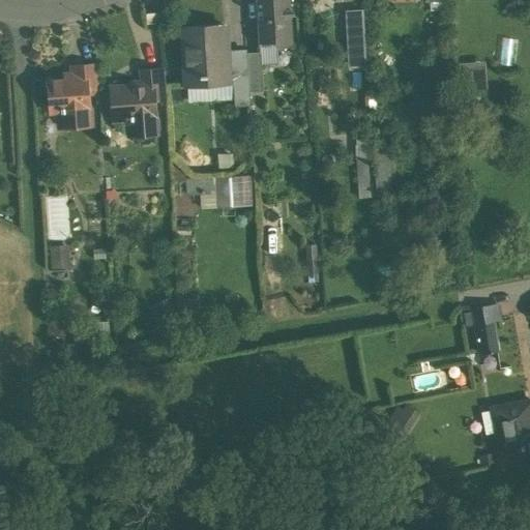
[(256,0),(259,43),(276,42),(276,47),(292,46),(291,17),(294,12),(290,9),(289,0),(256,0)]
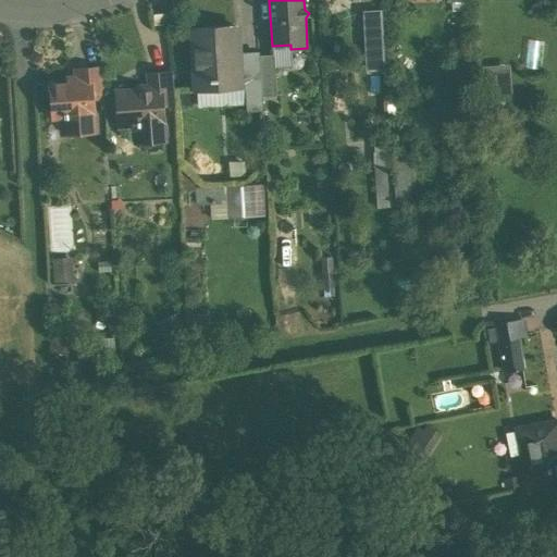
[(382,11),(367,12),(369,58),(384,58),(382,11)]
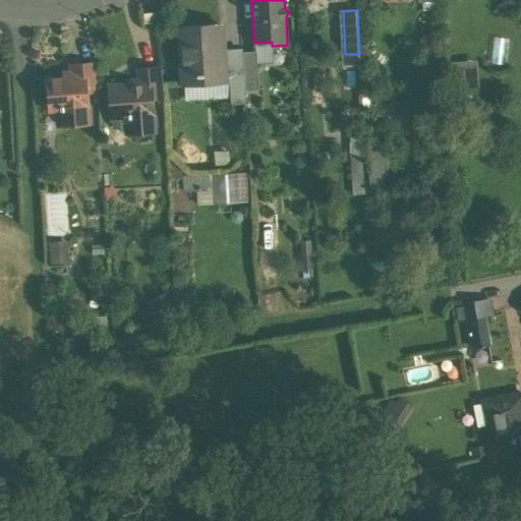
[(158,12),(143,13),(143,23),(159,22),(158,12)]
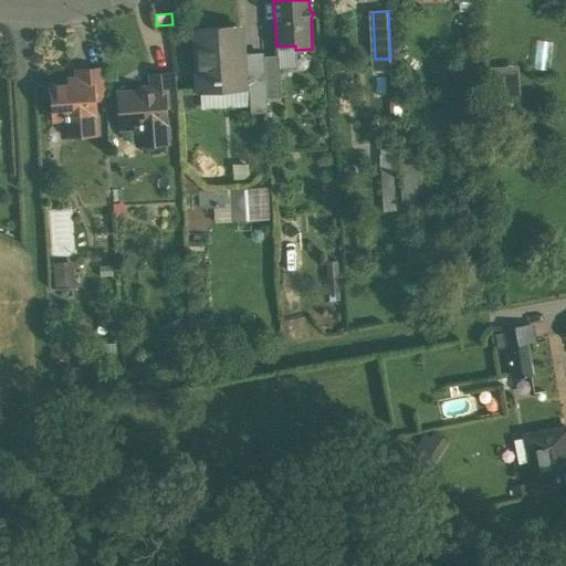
[(240,27),(196,30),(199,92),(201,92),(201,83),(241,80),(242,80),(241,58),(240,27)]
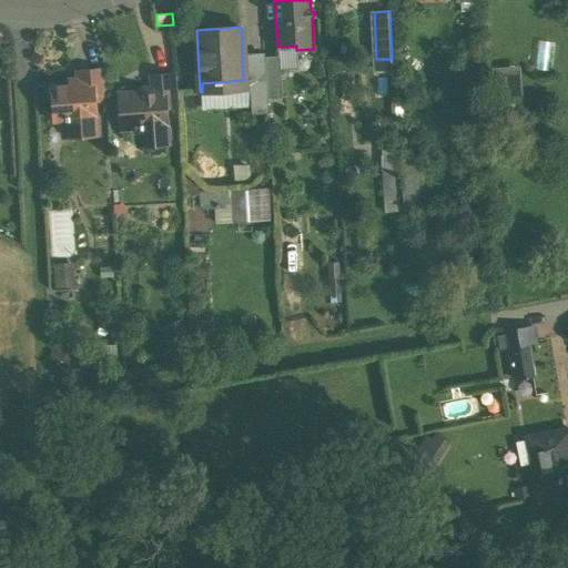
[(280,56),(265,57),(267,99),(282,98),(280,56)]
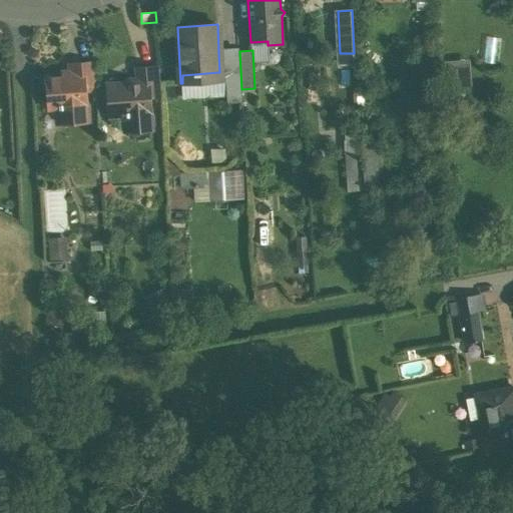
[(238,51),(218,52),(219,72),(218,72),(219,81),(225,80),(240,79),(238,51)]
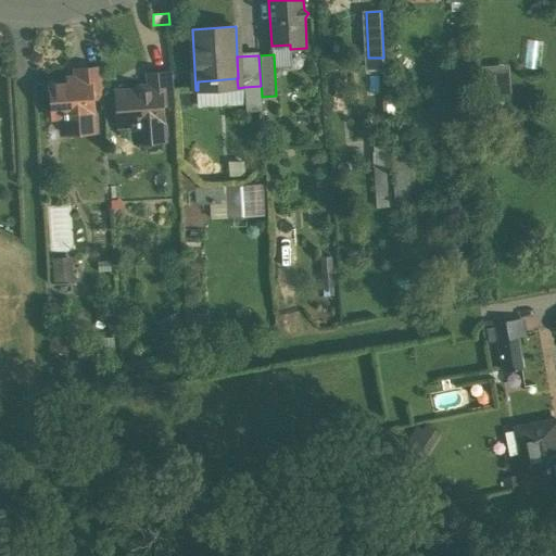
[(495,91),(508,91),(507,65),(494,66),(495,91)]
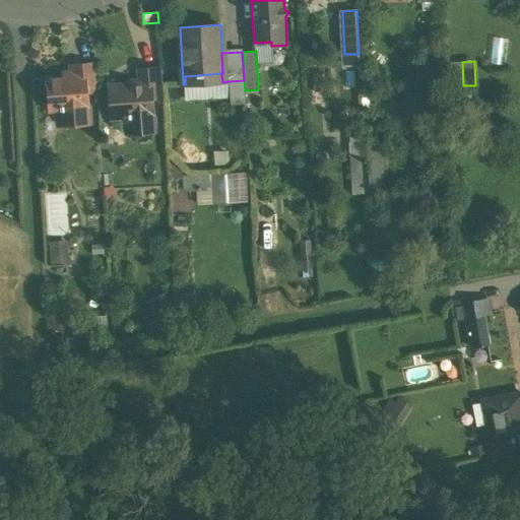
[(95,63),(72,65),(72,74),(78,73),(80,90),(85,90),(85,91),(98,90),(95,63)]
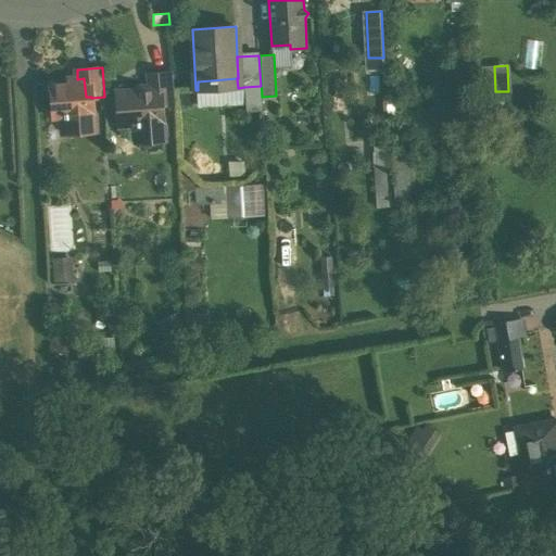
[(172,72),(149,74),(150,87),(159,87),(161,104),(161,105),(174,104),(172,72)]
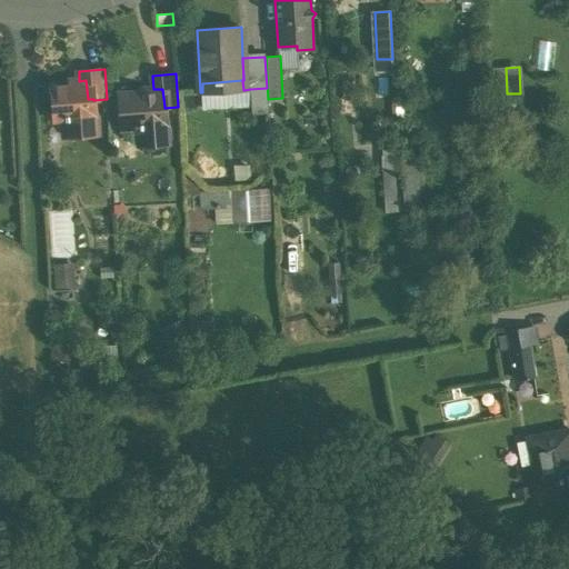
[(80,86),(52,88),(55,119),(66,118),(67,135),(96,132),(93,100),(93,99),(88,99),(86,80),(79,81),(80,86)]
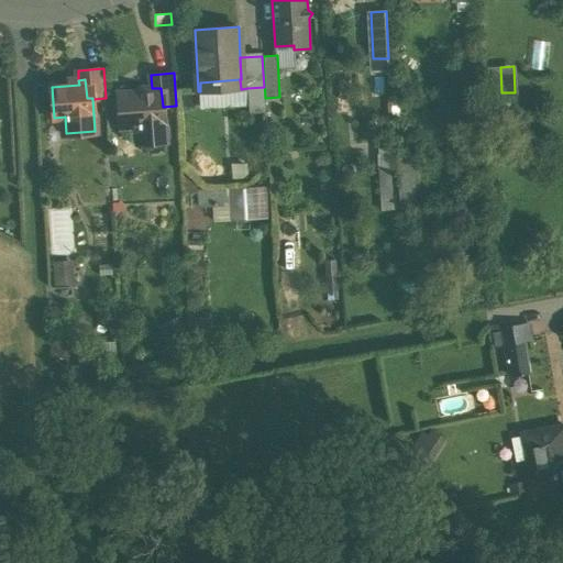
[(264,87),(247,88),(249,113),(265,112),(264,87)]
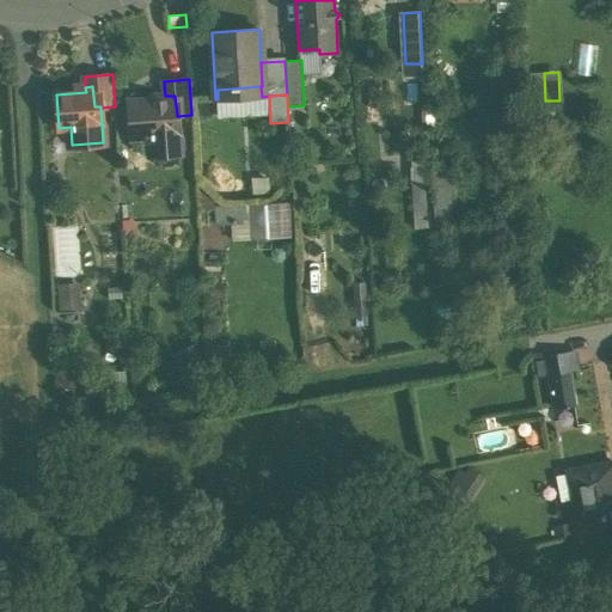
[(166,99),(128,103),(132,138),(151,136),(152,155),(181,154),(177,116),(177,115),(175,96),(165,96),(166,99)]
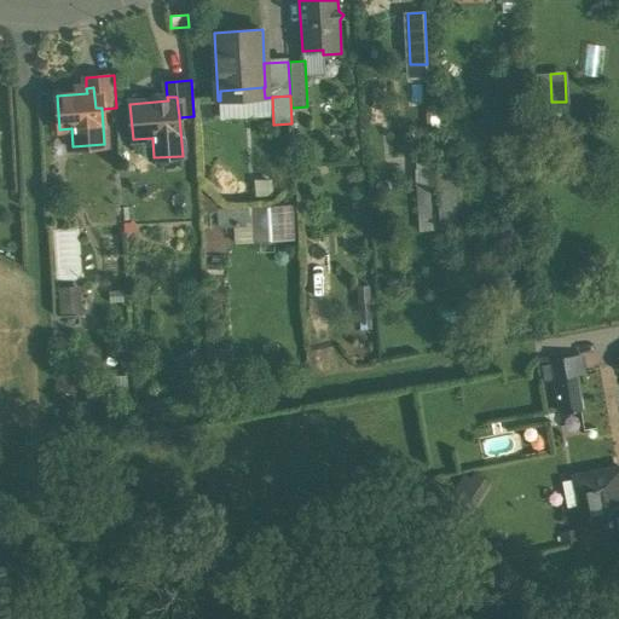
[(428,157),(415,157),(417,225),(431,225),(428,157)]
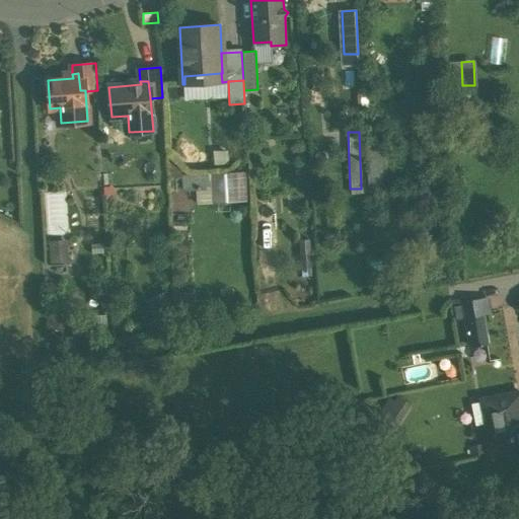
[(49,239),(50,262),(69,262),(68,238),(49,239)]
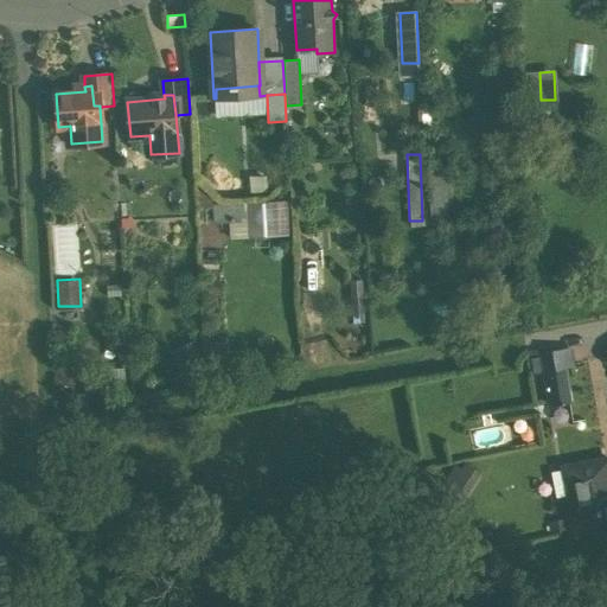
[(566,352),(543,356),(545,371),(563,369),(568,368),(566,352)]
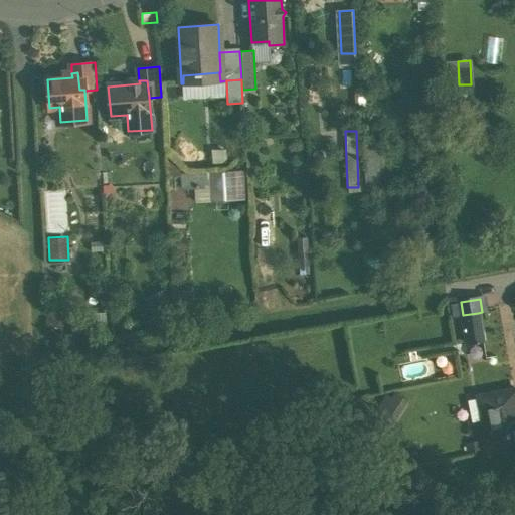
[(478,313),(463,315),(467,344),(483,342),(478,313)]
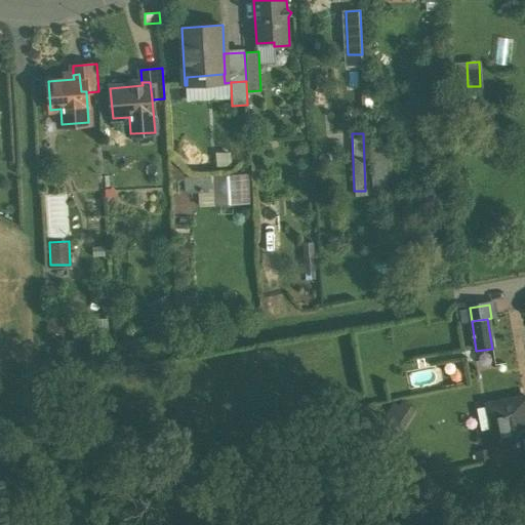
[(524,397),(487,405),(496,455),(524,449),(524,397)]
